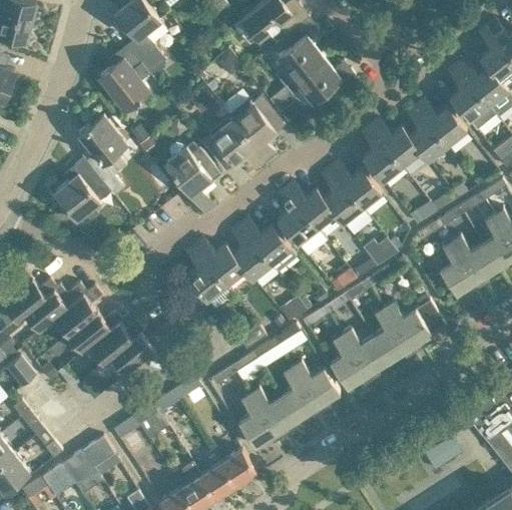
[(0,32),(6,35),(25,40),(35,3),(24,0),(0,0),(0,32)]
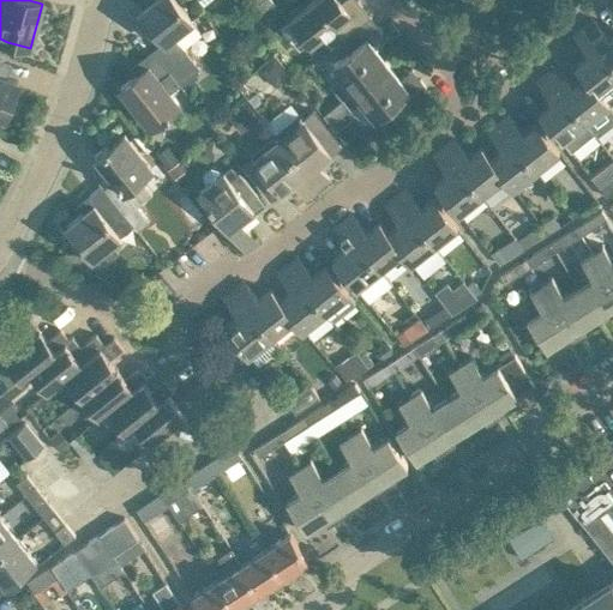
[(163,43),(152,53),(179,88),(193,76),(199,71),(194,65),(182,50),(199,37),(199,34),(191,24),(180,10),(172,0),(154,0),(138,12),(163,43)]
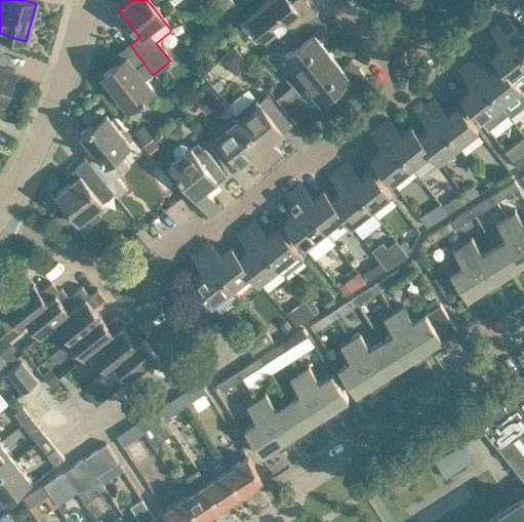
[(207,0),(213,8),(216,6),(222,13),(230,7),(229,6),(231,3),(229,0),(207,0)]
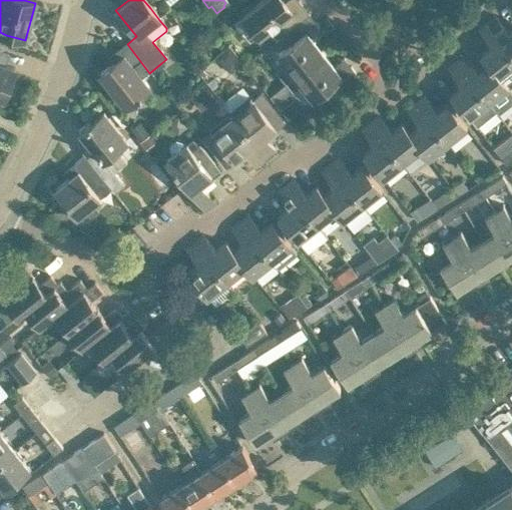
[(259,38),(272,28),(280,38),(309,15),(296,0),(288,0),(284,4),(281,0),(264,0),(241,17),(259,38)]
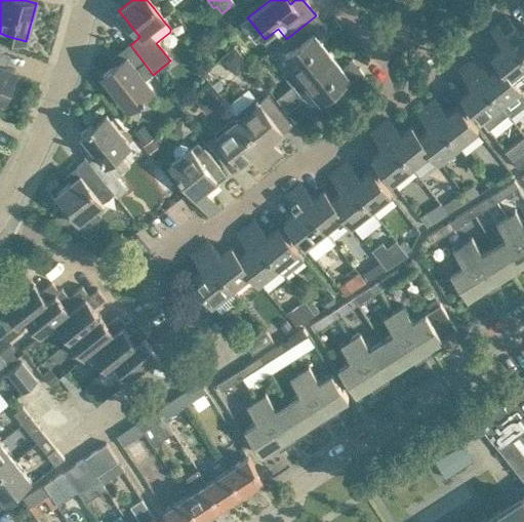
[(284,57),(291,67),(281,75),(291,87),(330,56),(320,43),(323,41),(317,32),(324,27),(316,15),(286,39),(286,40),(285,40),(292,50),(284,57)]
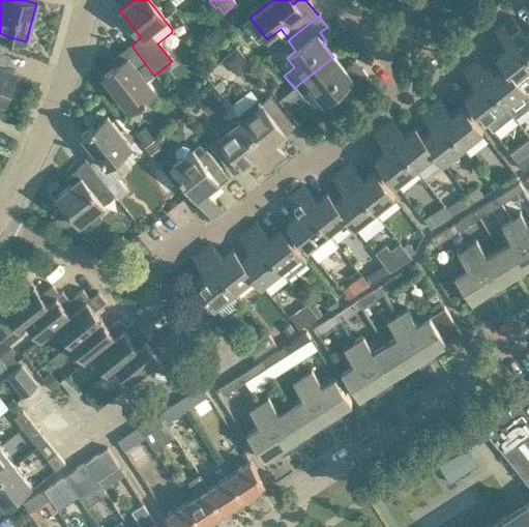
[(502,25),(528,58),(528,30),(524,34),(510,18),(502,25)]
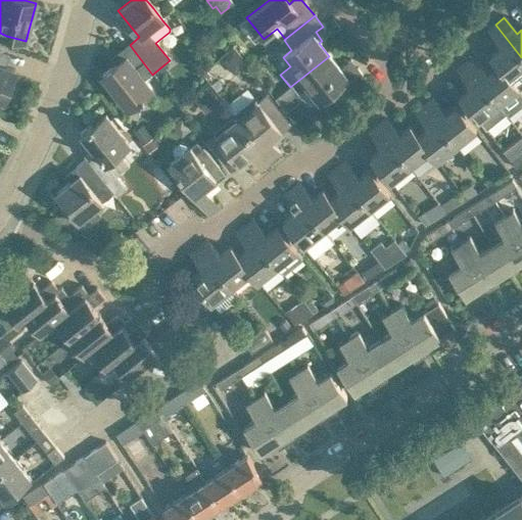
[(521,57),(495,25),(487,31),(501,47),(489,56),(496,65),(497,65),(510,81),(519,92),(521,89),(521,57)]
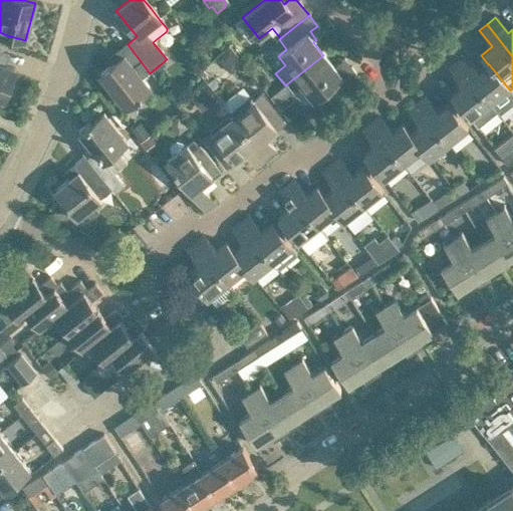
[(150,73),(127,44),(109,58),(114,64),(99,75),(125,107),(149,89),(142,80),(150,73)]
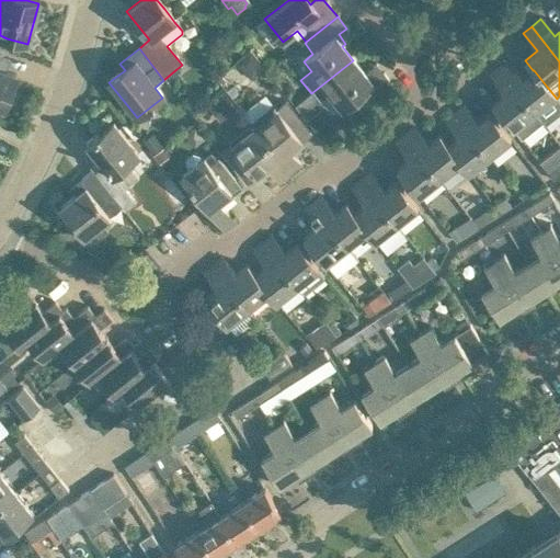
[(250,54),(237,64),(249,79),(262,69),(250,54)]
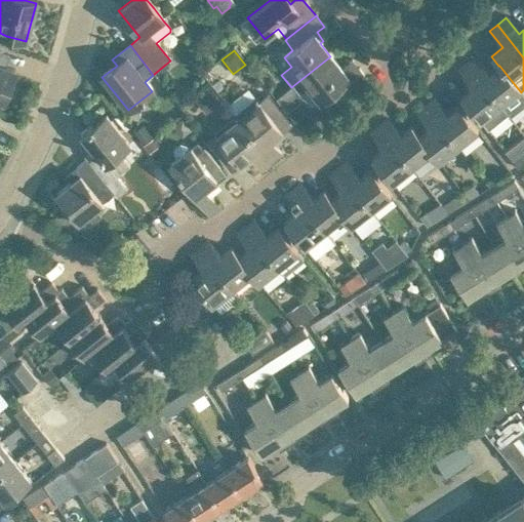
[(0,102),(3,103),(15,72),(0,66),(0,51),(0,102)]
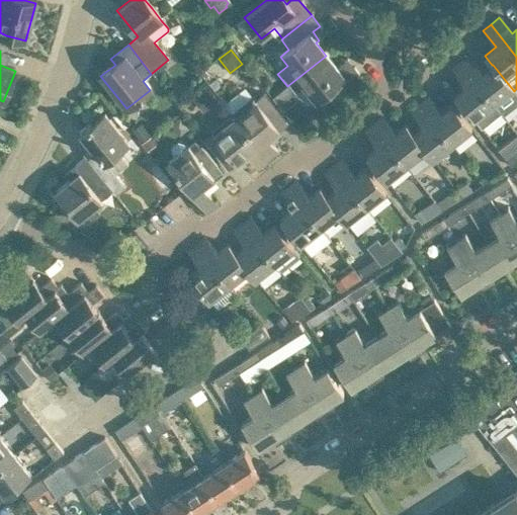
[(326,56),(287,86),(294,94),(304,86),(323,110),(331,103),(362,79),(353,69),(346,75),(340,66),(336,69),(326,56)]
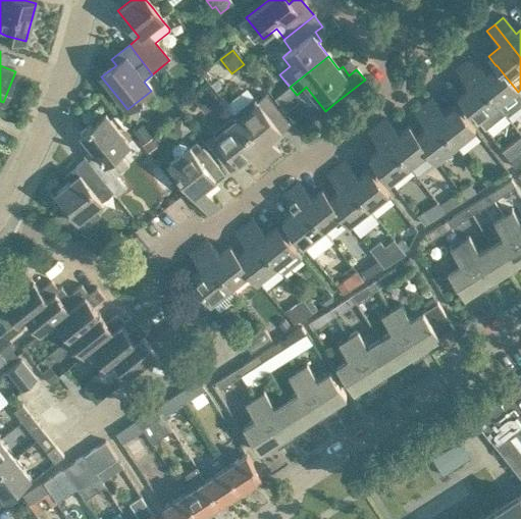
[(497,105),(505,115),(520,101),(520,95),(518,92),(509,81),(497,65),(496,65),(484,74),(472,58),(464,64),(497,105)]
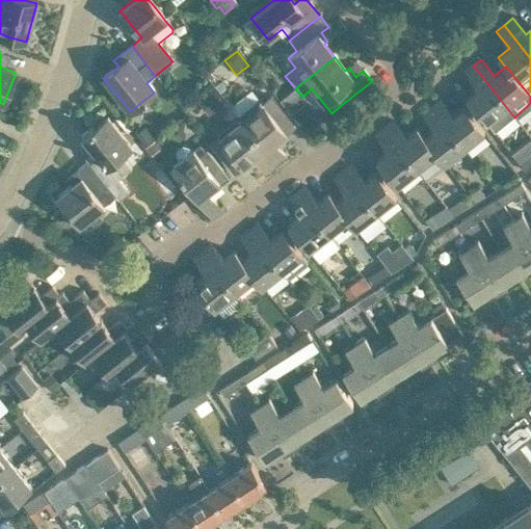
[(167,65),(155,76),(159,80),(170,70),(167,65)]
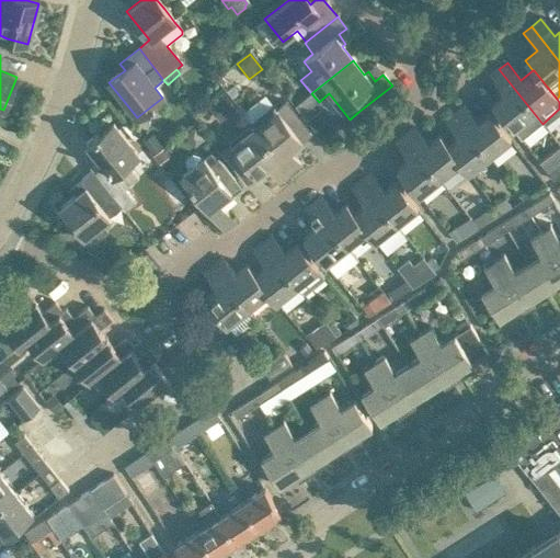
[(491,103),(513,131),(521,140),(543,124),(534,113),(499,69),(490,76),(503,93),(491,103)]
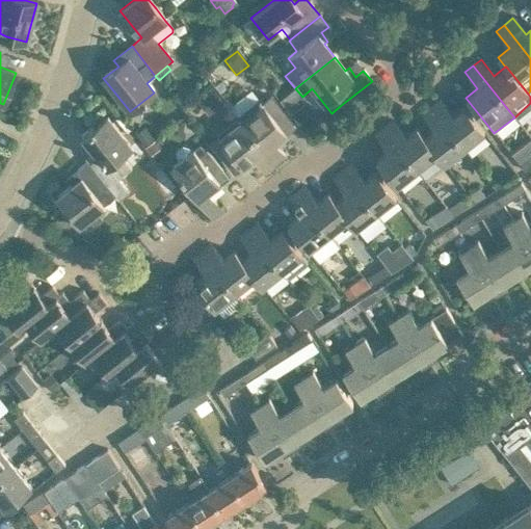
[(212,88),(197,100),(209,114),(223,103),(212,88)]
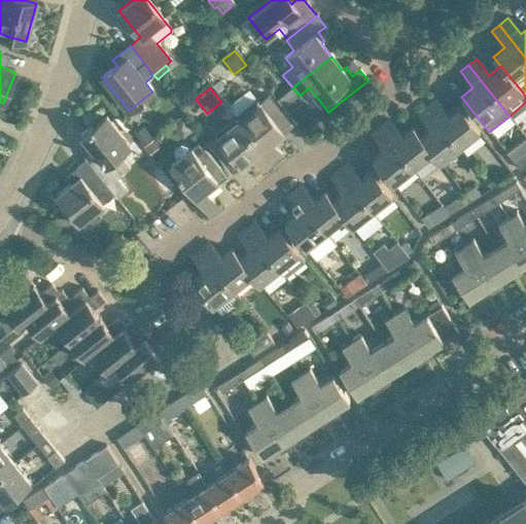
[(256,101),(236,116),(272,163),(281,155),(272,143),(283,134),(271,118),(280,111),(275,105),(269,97),(258,104),(256,101)]
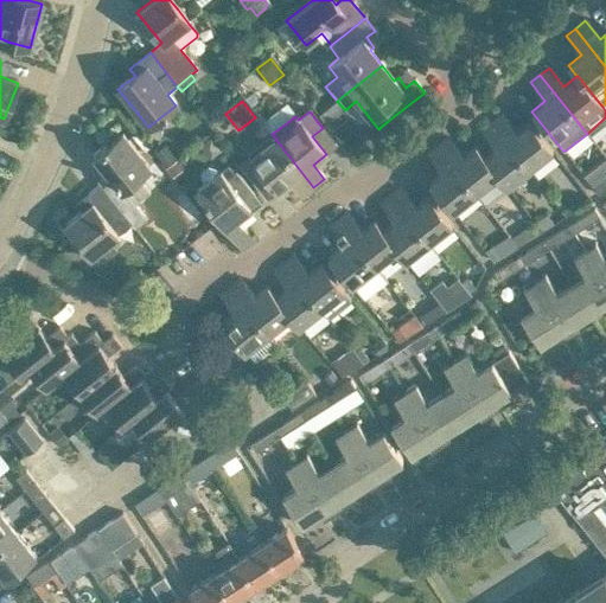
[(491,122),(529,171),(533,167),(552,152),(529,123),(515,134),(501,115),(491,122)]
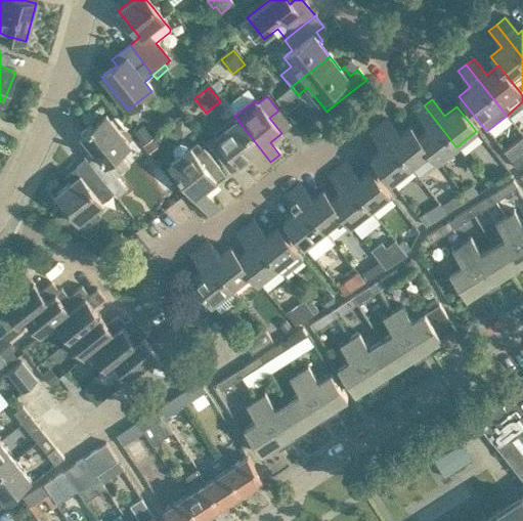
[(430,153),(429,153),(437,163),(456,147),(424,105),(416,113),(428,128),(418,137),(430,153)]
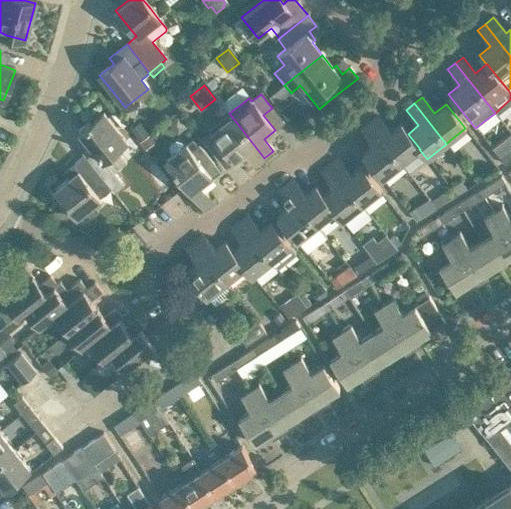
[(211,133),(203,140),(214,154),(222,147),(234,162),(245,153),(255,165),(264,158),(229,113),(209,129),(211,133)]
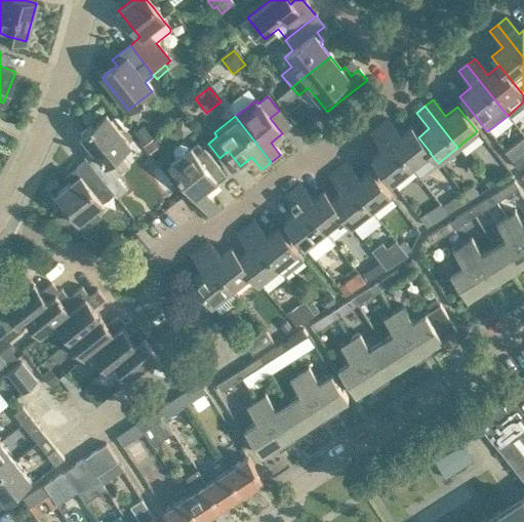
[(95,154),(85,161),(112,195),(113,195),(116,198),(126,190),(116,178),(129,168),(118,154),(128,147),(106,118),(92,128),(90,126),(87,128),(88,131),(81,136),(95,154)]
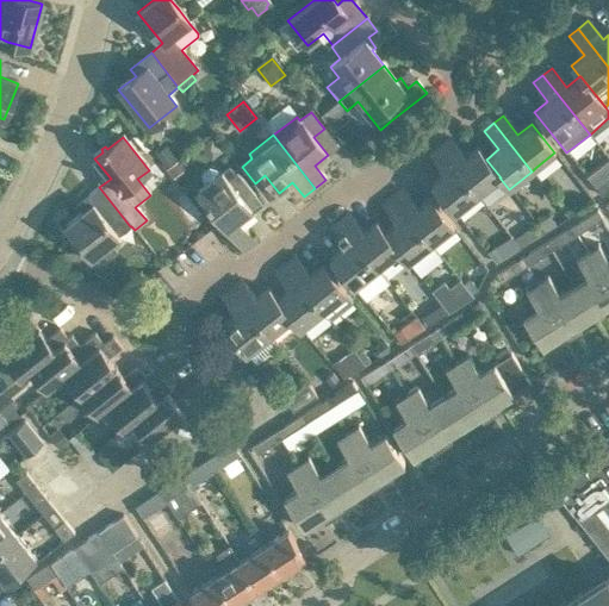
[(501,177),(486,160),(478,149),(464,158),(449,139),(440,148),(478,195),(499,177),(501,177)]
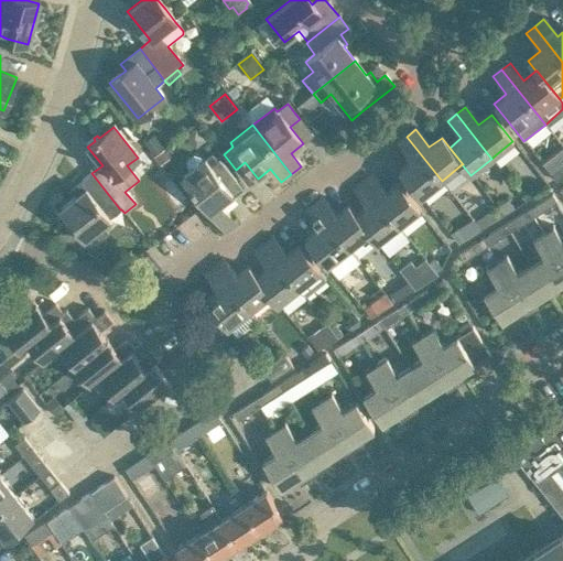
[(152,137),(144,143),(153,155),(162,149),(152,137)]
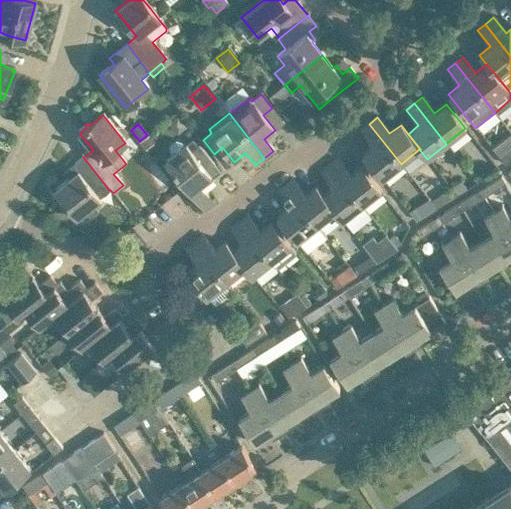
[(381,179),(397,167),(401,164),(369,124),(360,131),(373,146),(362,155),(381,179)]
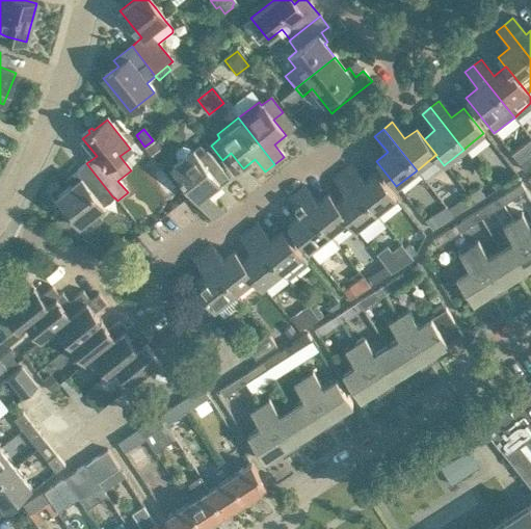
[(154,141),(144,148),(151,156),(159,150),(154,141)]
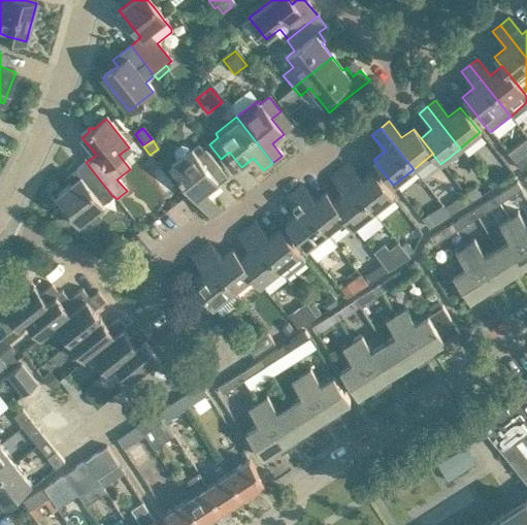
[(212,220),(222,211),(205,191),(217,183),(218,185),(227,178),(213,162),(204,150),(202,151),(198,144),(192,150),(190,151),(187,148),(182,145),(174,151),(174,158),(176,162),(172,165),(170,167),(187,187),(191,193),(211,219),(212,220)]
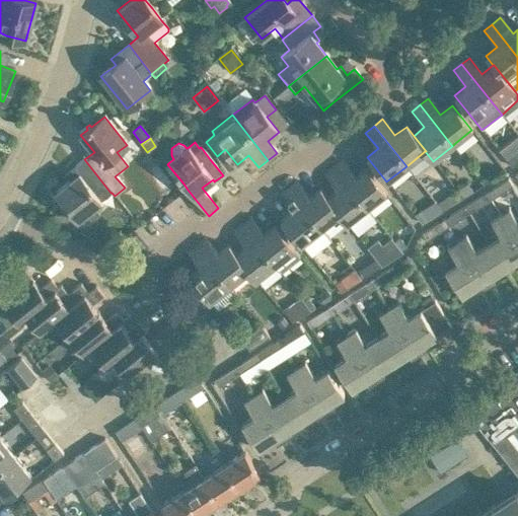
[(512,168),(517,164),(517,148),(505,159),(512,168)]
